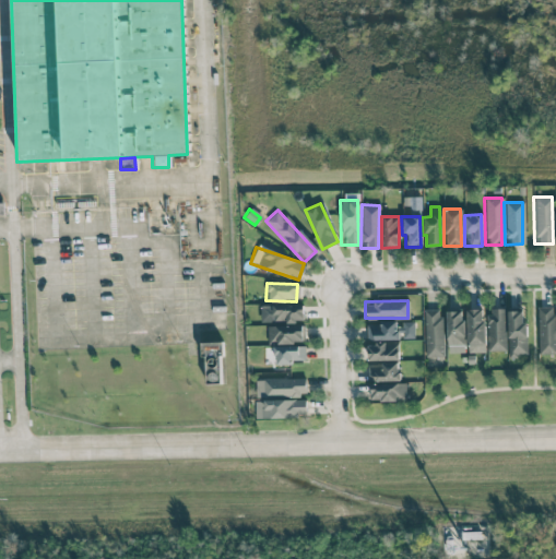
[(259,322),(300,322),(300,305),(258,305),(259,322)]
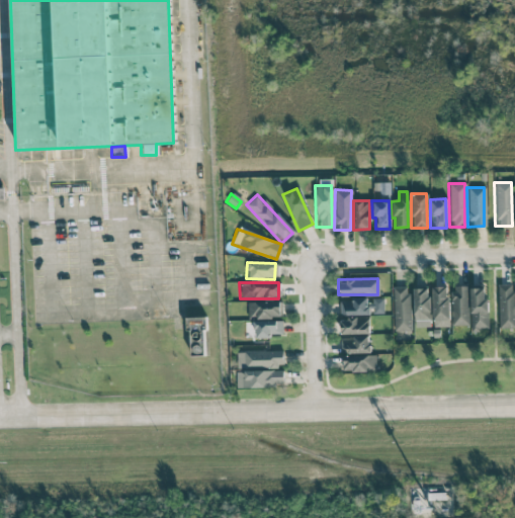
[(512,283),(496,284),(497,328),(513,328),(512,283)]
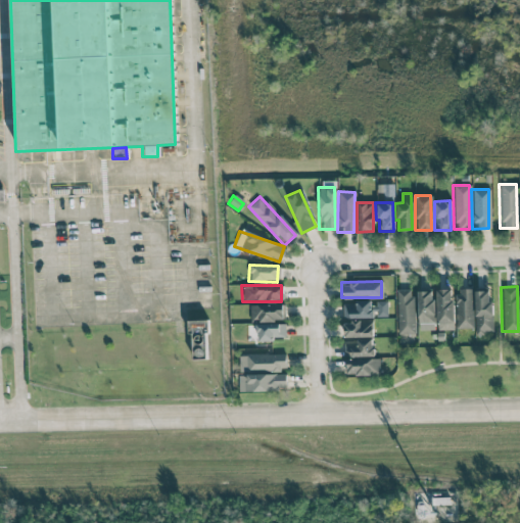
[(471,288),(455,289),(455,329),(472,328),(471,288)]
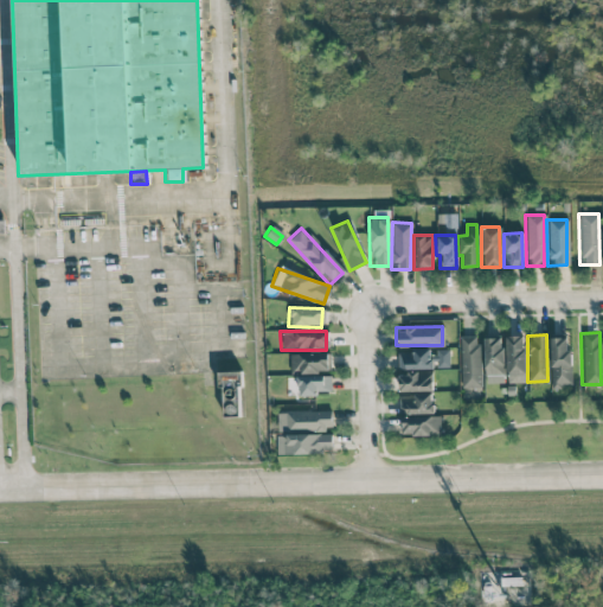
[(478,388),(478,336),(457,337),(459,388),(478,388)]
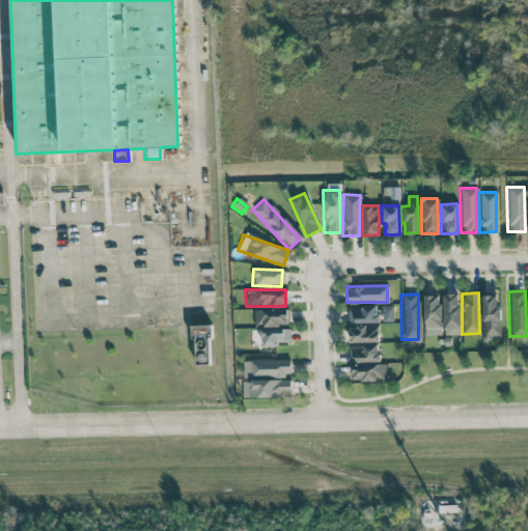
[(459,335),(457,294),(441,294),(442,335),(459,335)]
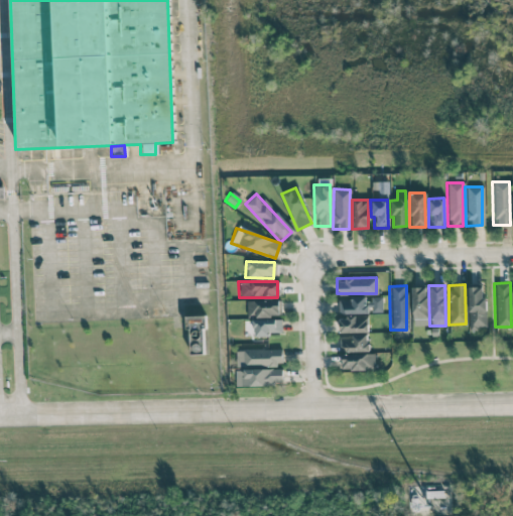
[(484,329),(483,286),(467,286),(468,330),(484,329)]
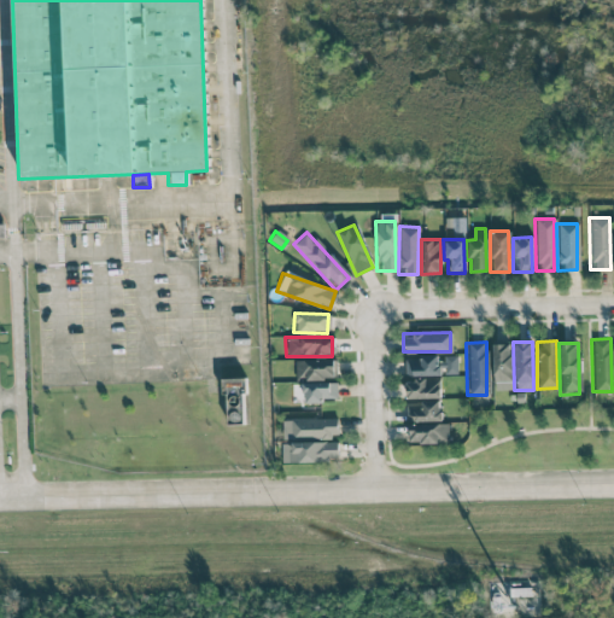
[(510,390),(510,344),(491,344),(491,390),(510,390)]
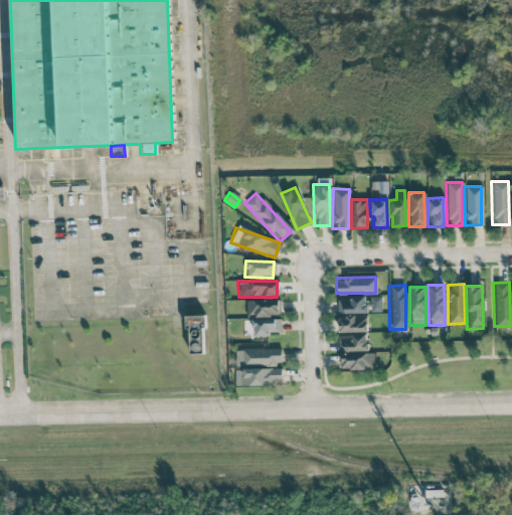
[(364,313),(364,297),(336,297),(336,313),(364,313)]
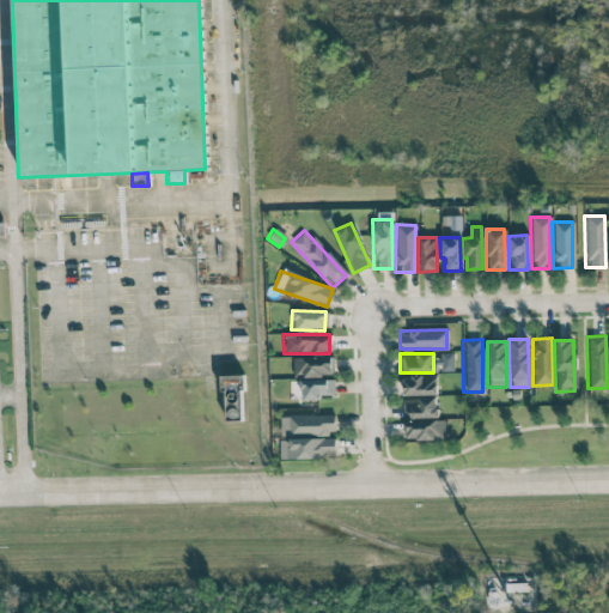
[(438,371),(451,371),(451,353),(438,353),(438,371)]
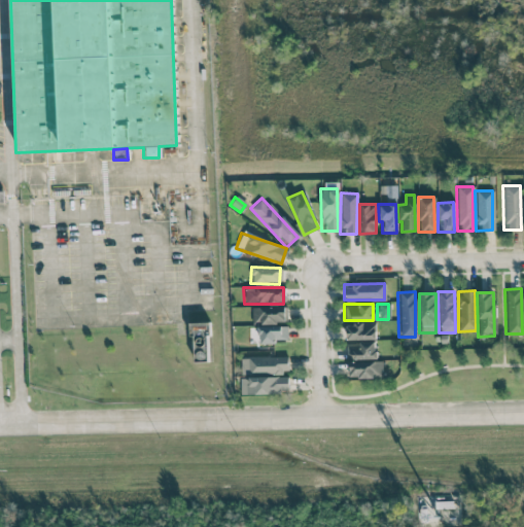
[(250,324),(284,323),(284,307),(249,308),(250,324)]
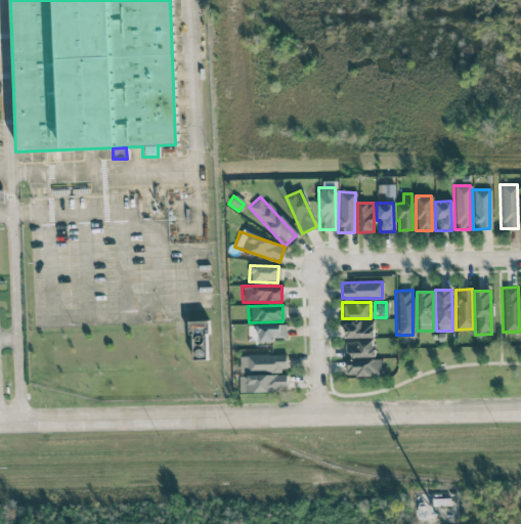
[(205,320),(186,320),(188,360),(206,360),(205,320)]
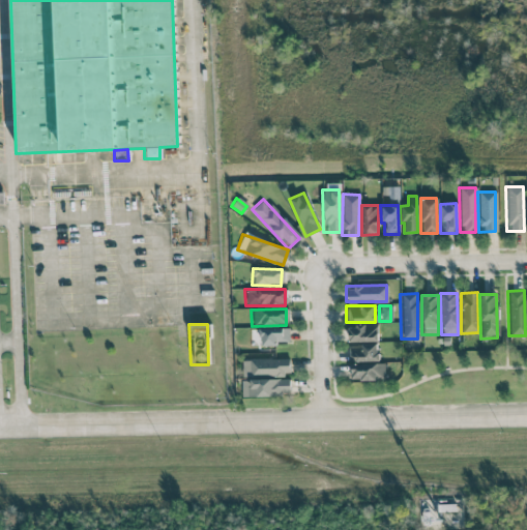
[(347,342),(376,342),(376,325),(347,325),(347,342)]
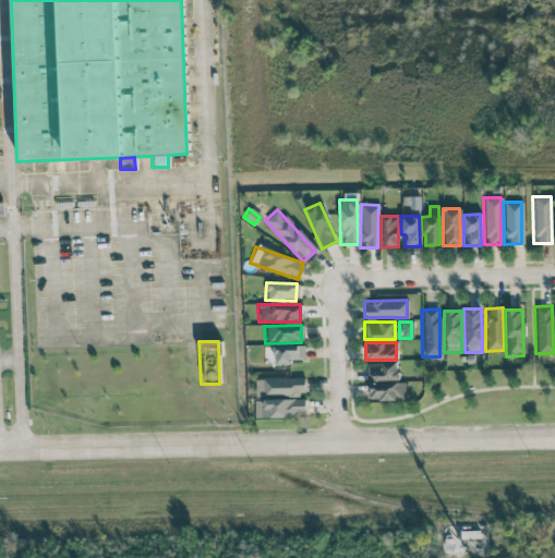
[(272,346),(272,362),(303,362),(303,344),(272,346)]
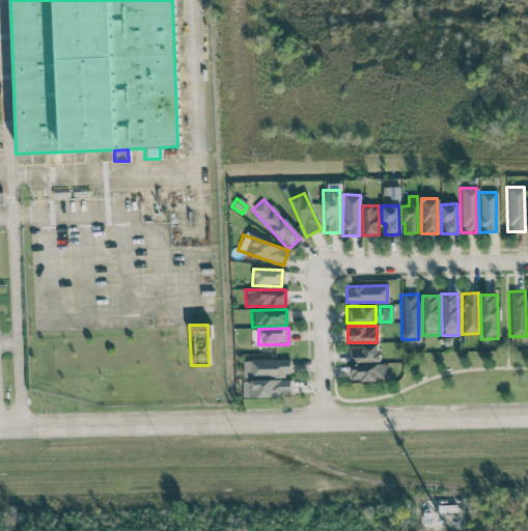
[(348,362),(377,362),(377,345),(348,345),(348,362)]
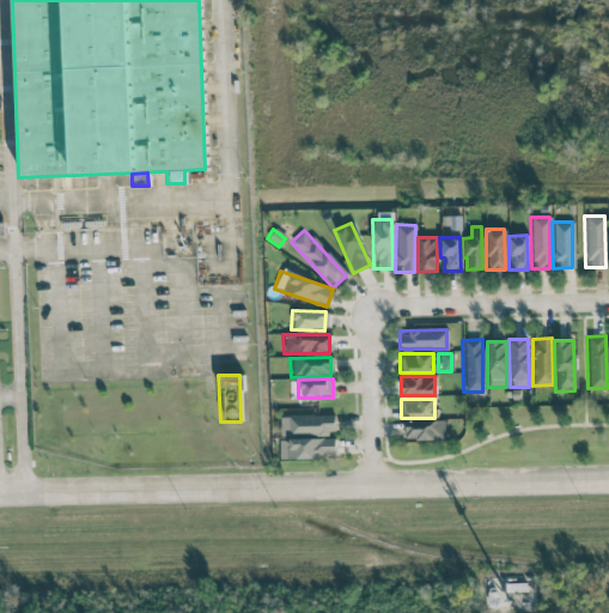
[(333,416),(278,414),(278,434),(332,435),(333,416)]
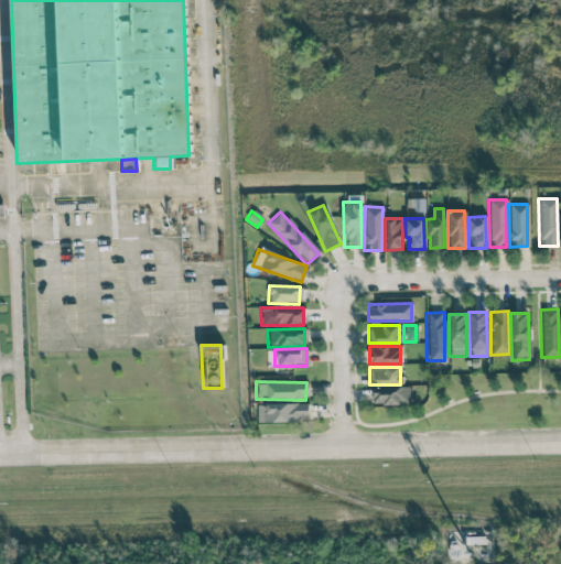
[(408,403),(407,386),(370,387),(370,404),(408,403)]
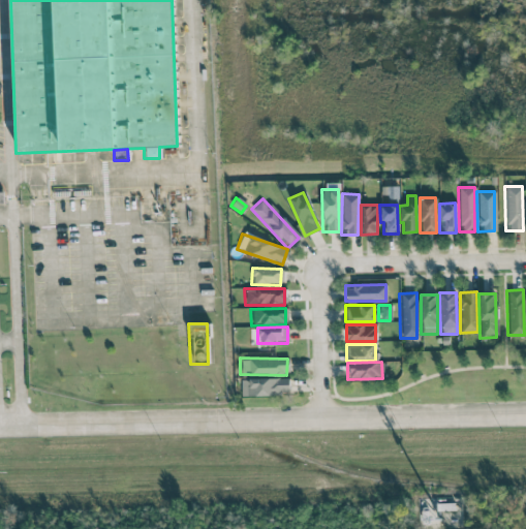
[(239,395),(287,396),(287,379),(239,378),(239,395)]
